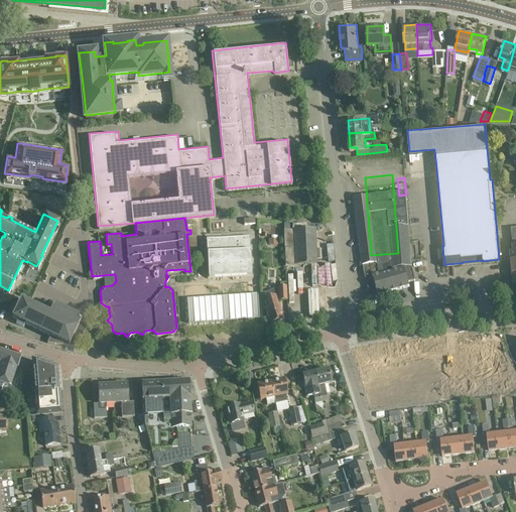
[(283,228),(284,245),(315,244),(314,226),(288,227),(283,228)]
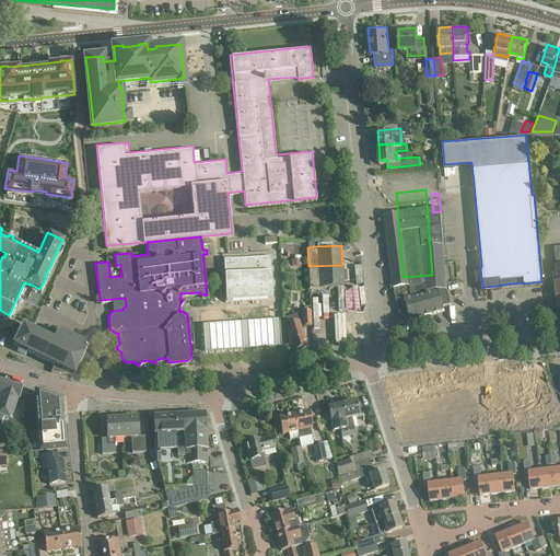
[(223,256),(226,299),(272,296),(270,253),(223,256)]
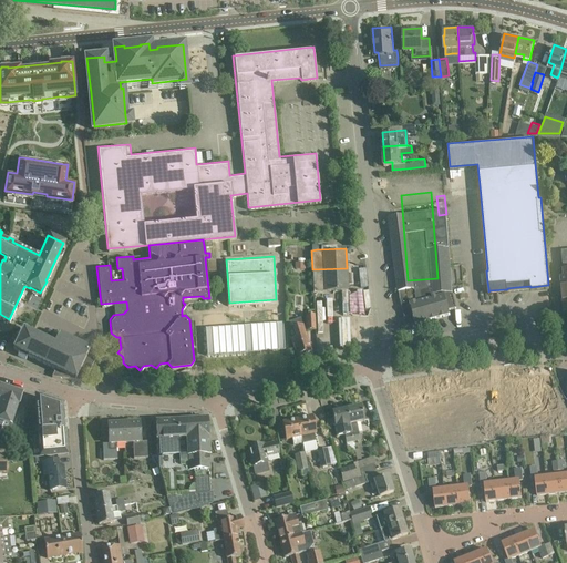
[(347,268),(312,269),(313,288),(313,289),(348,288),(347,268)]
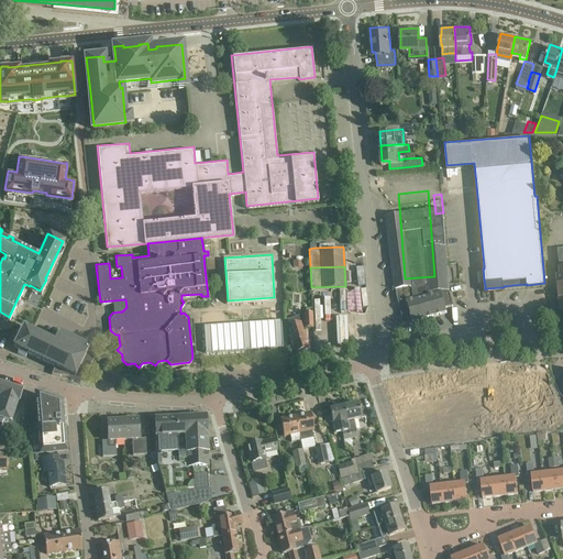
[(442,282),(396,286),(397,294),(398,300),(401,313),(399,313),(401,322),(446,310),(446,309),(445,306),(453,304),(452,303),(449,287),(448,281),(442,282)]
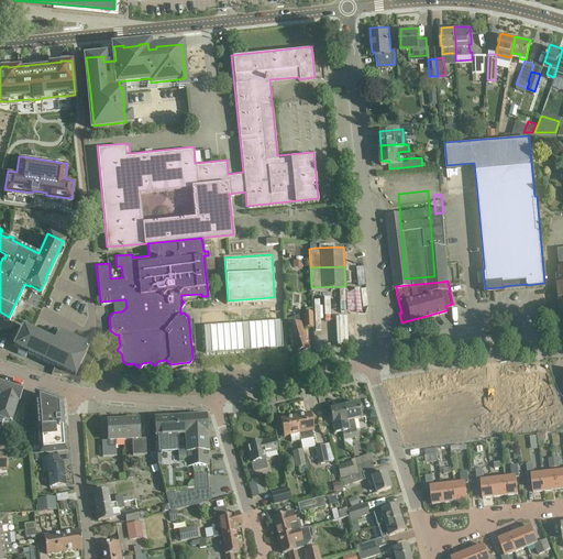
[(312,308),(304,308),(304,311),(305,325),(313,325),(312,309),(312,308)]
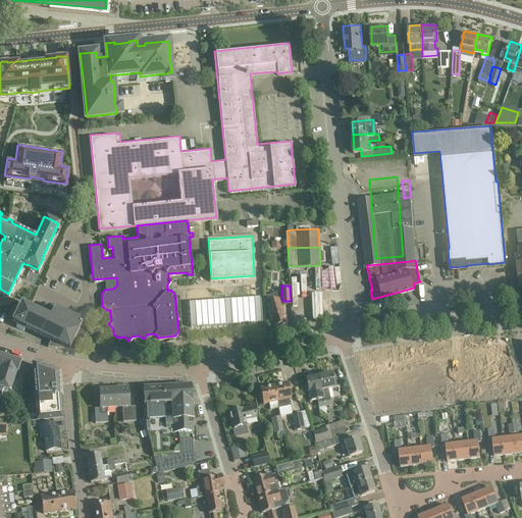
[(261,310),(260,287),(189,290),(190,314),(261,310)]
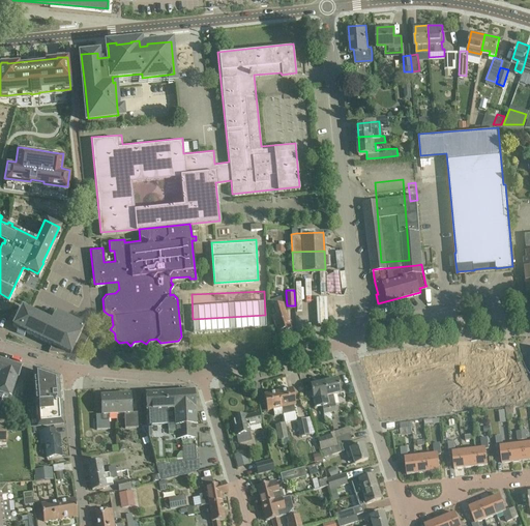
[(272,302),(269,302),(270,315),(271,315),(276,329),(290,325),(286,310),(285,310),(284,307),(283,303),(282,300),(274,303),(272,302)]
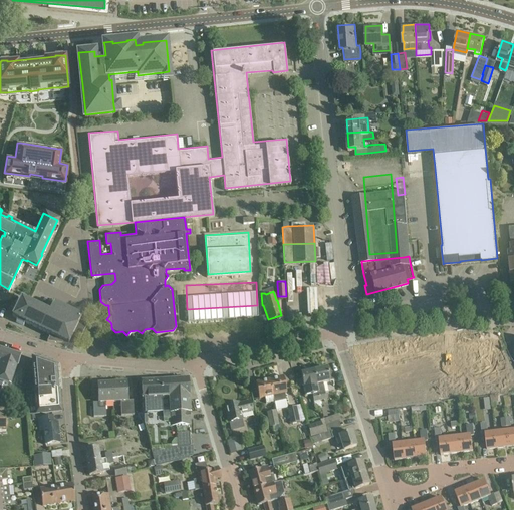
[(15,305),(11,313),(12,313),(17,316),(16,319),(23,322),(24,319),(50,331),(47,338),(74,342),(77,337),(79,338),(82,331),(86,323),(78,318),(81,312),(68,306),(52,299),(48,308),(28,299),(24,297),(24,296),(20,294),(15,305)]
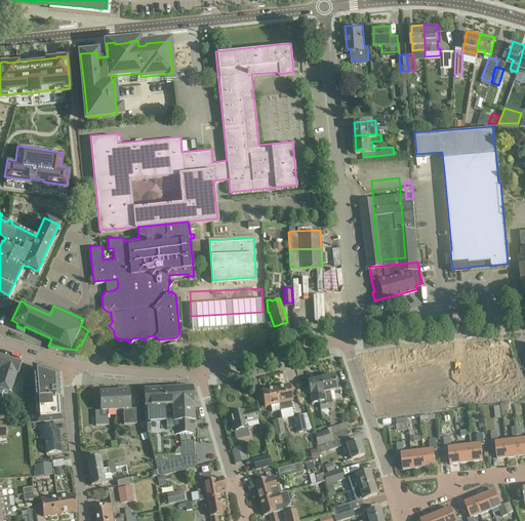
[(509,345),(496,346),(497,371),(511,370),(509,345)]
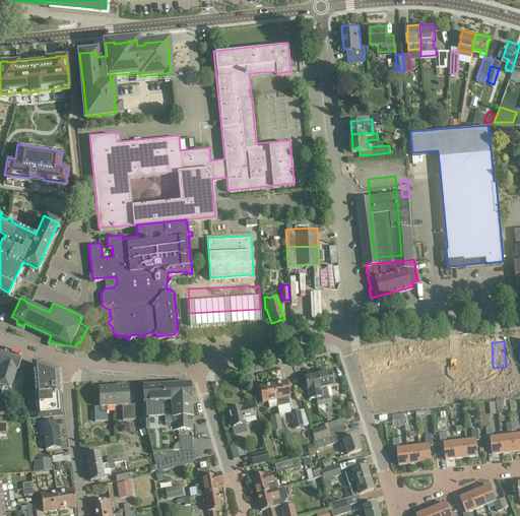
[(492,342),(479,343),(481,369),(493,368),(492,342)]
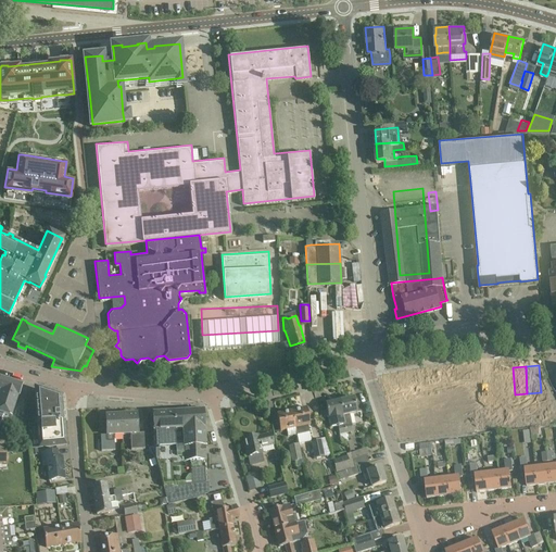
[(513,367),(498,368),(501,396),(515,394),(513,367)]
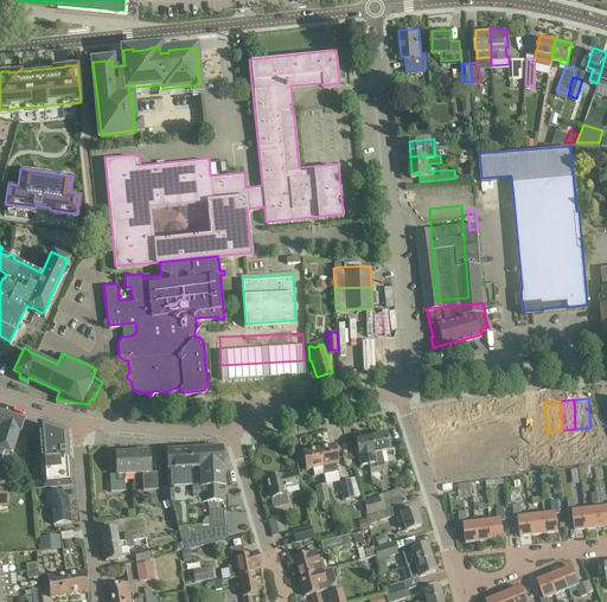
[(528,403),(513,405),(517,435),(531,433),(528,403)]
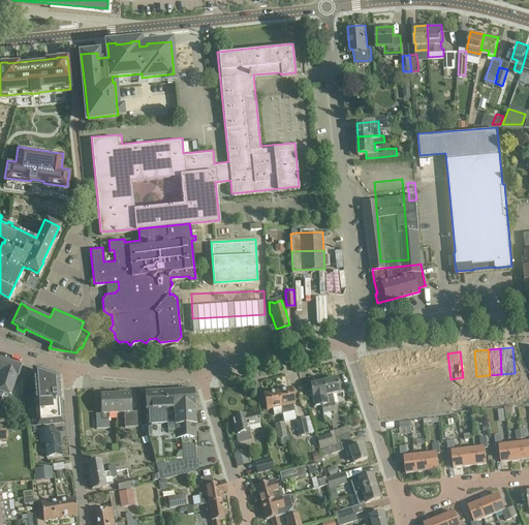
[(447,353),(435,354),(438,380),(450,379),(447,353)]
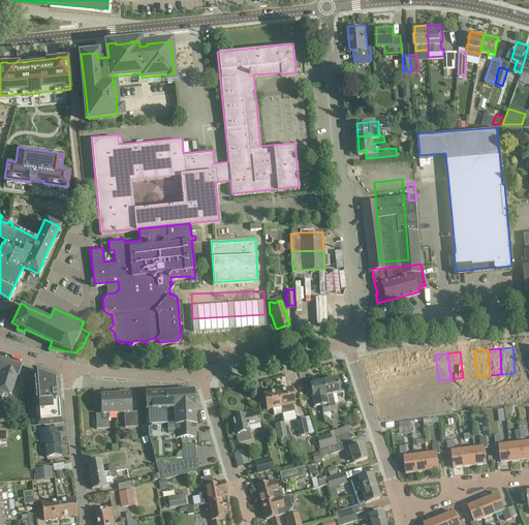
[(435,354),(423,357),(426,381),(438,380),(435,354)]
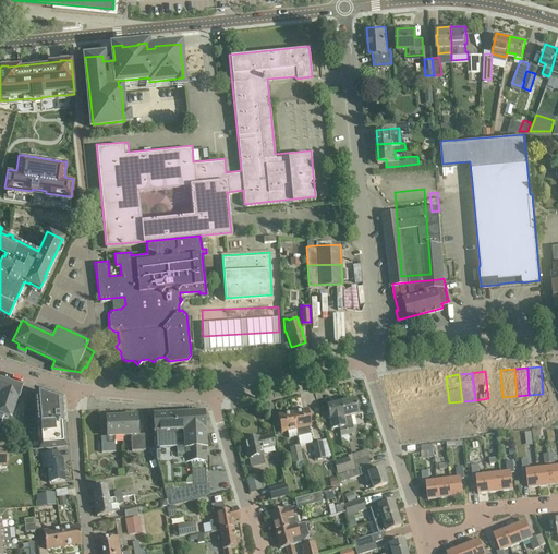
[(19,395),(22,384),(0,375),(0,421),(3,412),(11,414),(17,395),(19,395)]
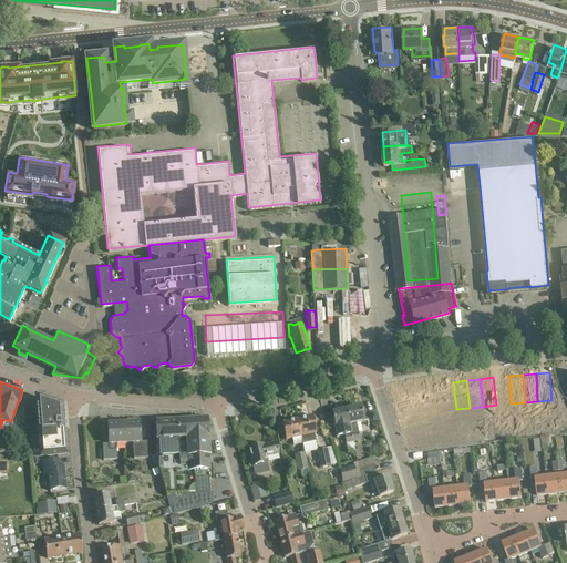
[(437,384),(424,387),(429,413),(442,411),(437,384)]
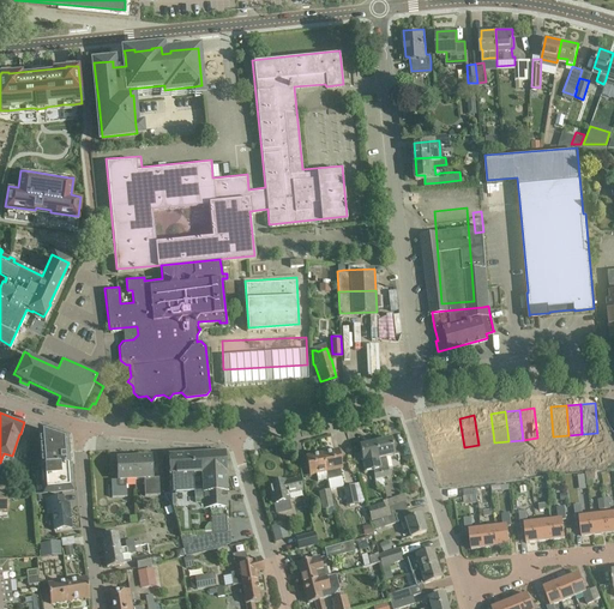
[(459,418),(445,421),(450,450),(464,447),(459,418)]
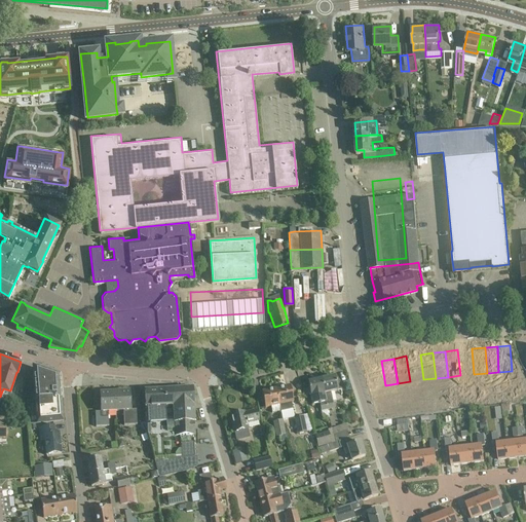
[(381,361),(369,363),(373,387),(385,385),(381,361)]
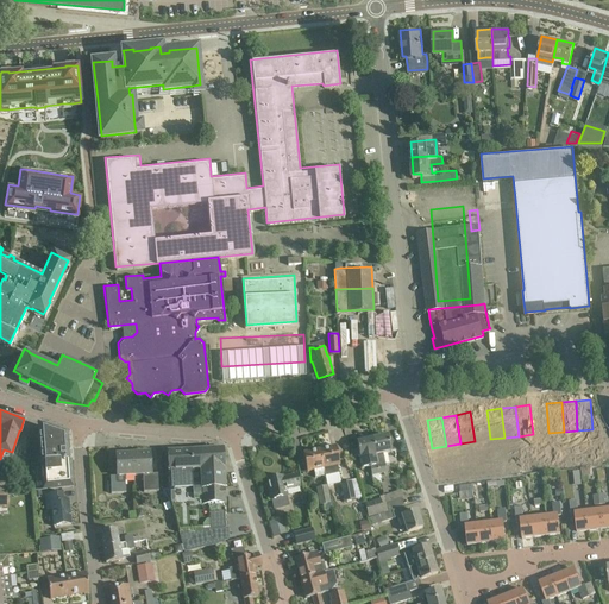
[(38,422),(38,432),(41,459),(68,457),(66,431),(38,422)]
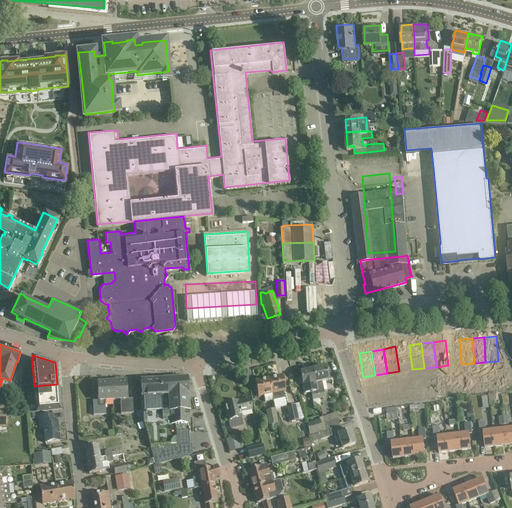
[(325,363),(313,366),(319,396),(325,395),(322,379),(329,377),(327,369),(325,363)]
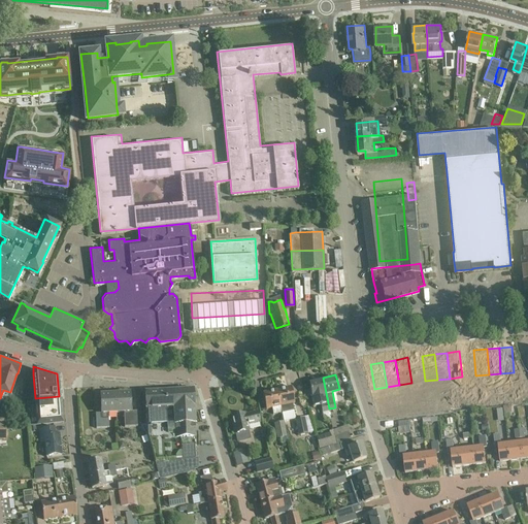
[(329,408),(323,378),(309,380),(310,386),(309,387),(311,395),(314,403),(321,401),(323,410),(329,408)]
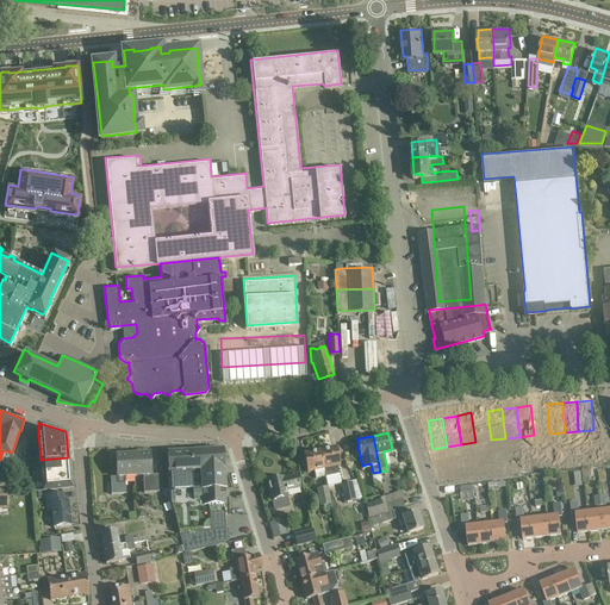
[(336,443),(319,447),(324,466),(325,473),(325,474),(340,471),(337,462),(340,462),(336,443)]
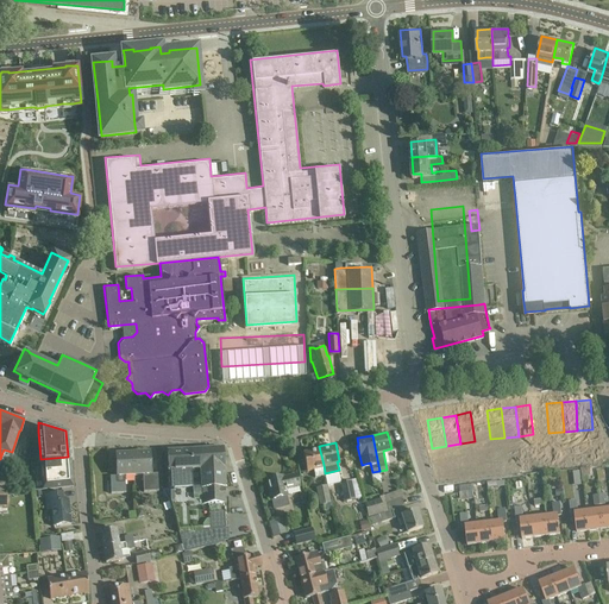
[(180,528),(184,547),(186,548),(228,538),(228,527),(226,527),(225,510),(226,510),(224,466),(225,466),(223,446),(190,448),(190,467),(193,467),(195,528),(180,528)]
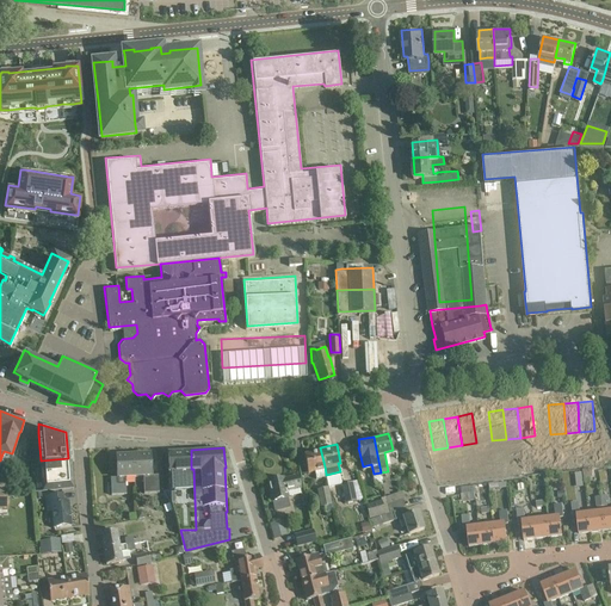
[(320,447),(304,451),(308,470),(315,469),(316,476),(326,474),(325,467),(320,447)]
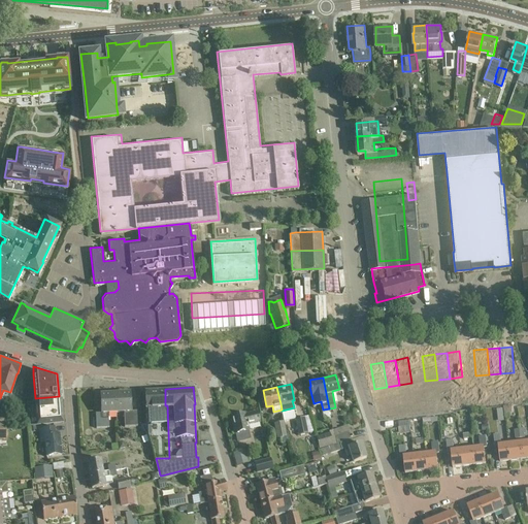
[(145,390),(147,422),(141,423),(152,444),(156,458),(169,458),(167,405),(165,405),(165,389),(145,390)]
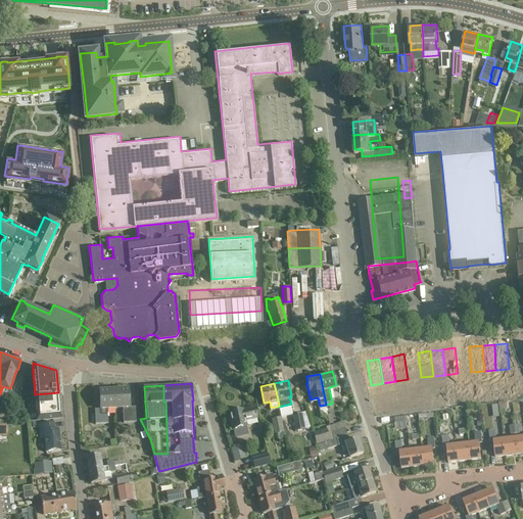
[(129,386),(113,387),(114,405),(123,405),(124,420),(136,419),(135,404),(129,404),(129,386)]
